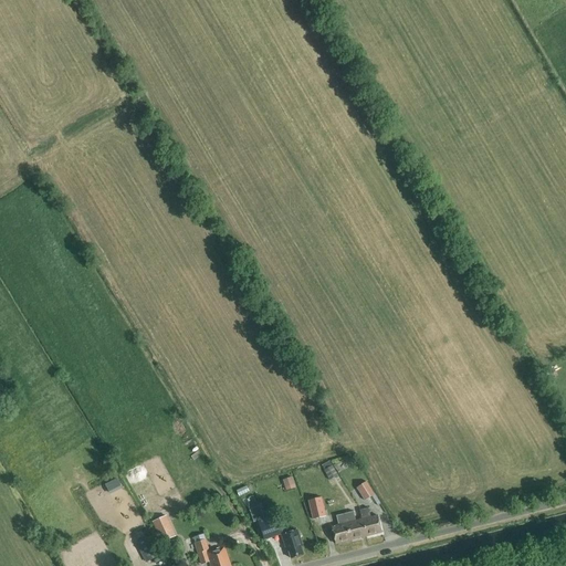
[(338,477),(332,467),(324,471),(329,481),(338,477)]
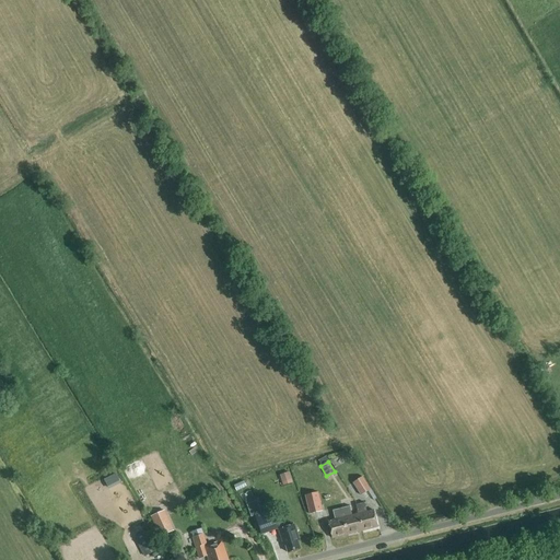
[(292,483),(289,473),(279,475),(283,487),(292,483)]
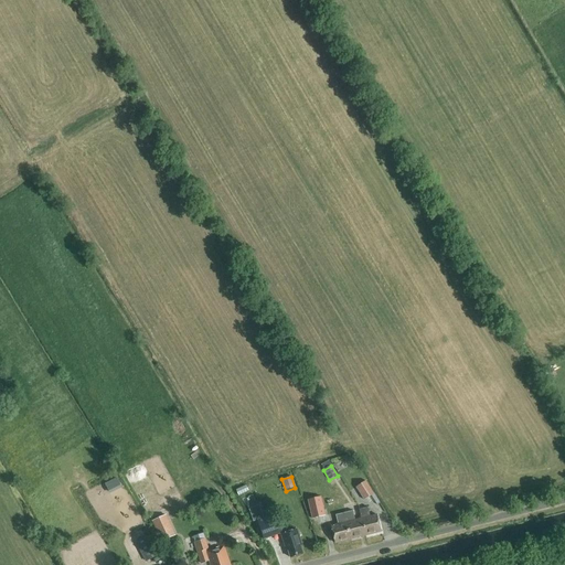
[(373,494),(365,481),(355,488),(363,500),(373,494)]
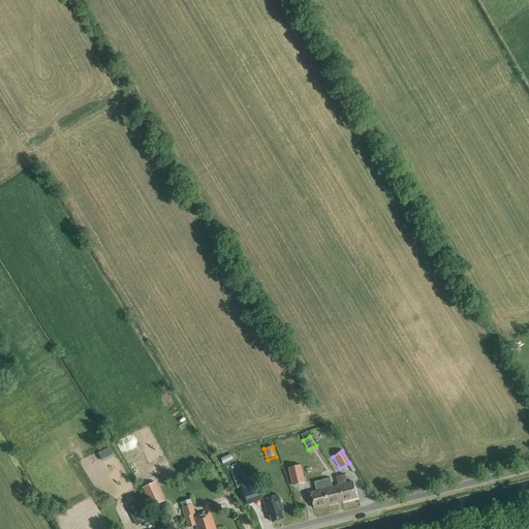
[(231,454),(222,458),(224,462),(234,459),(231,454)]
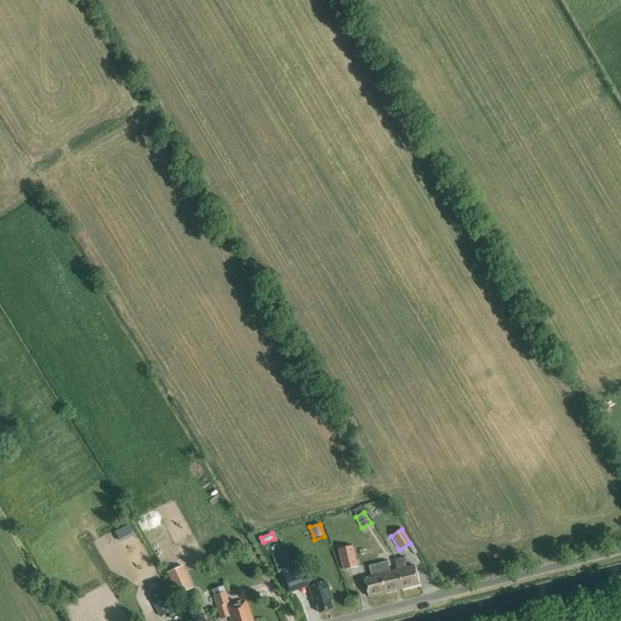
[(358,568),(353,546),(339,550),(343,570),(358,568)]
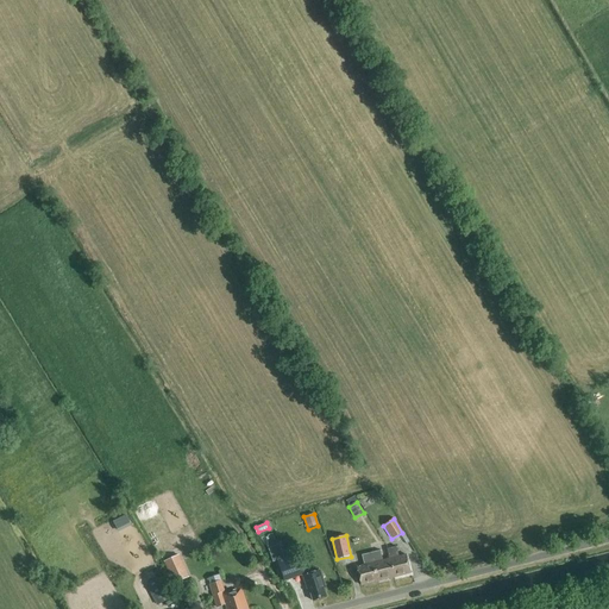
[(281,546),(270,550),(275,563),(278,562),(284,581),(284,582),(302,576),(308,592),(309,591),(313,602),(327,597),(324,586),(325,586),(320,571),(312,575),(308,565),(302,567),(297,554),(284,559),(281,546)]
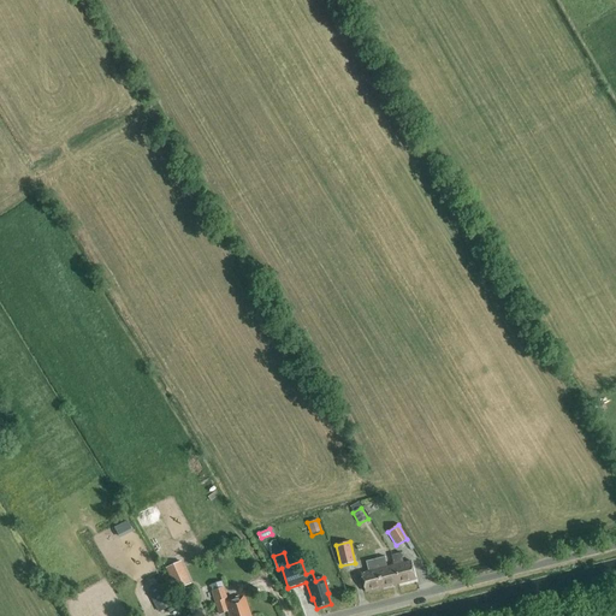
[(394,566),(398,585),(415,580),(410,562),(403,563),(401,554),(391,556),(394,566)]
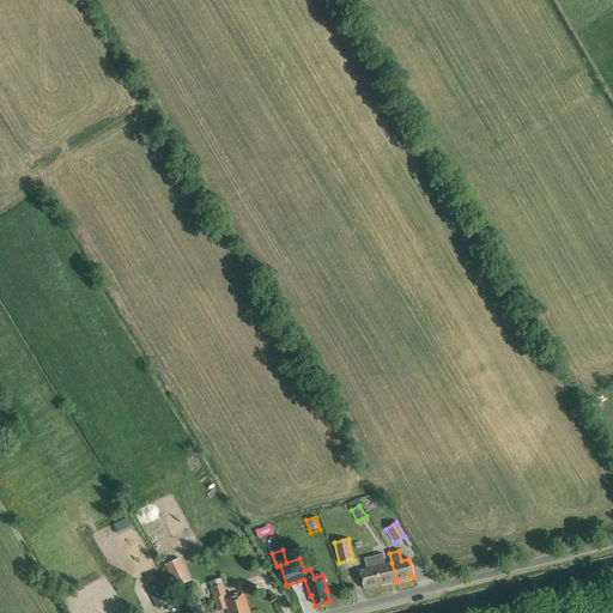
[(396,582),(392,563),(386,565),(383,554),(374,557),(381,586),(396,582)]
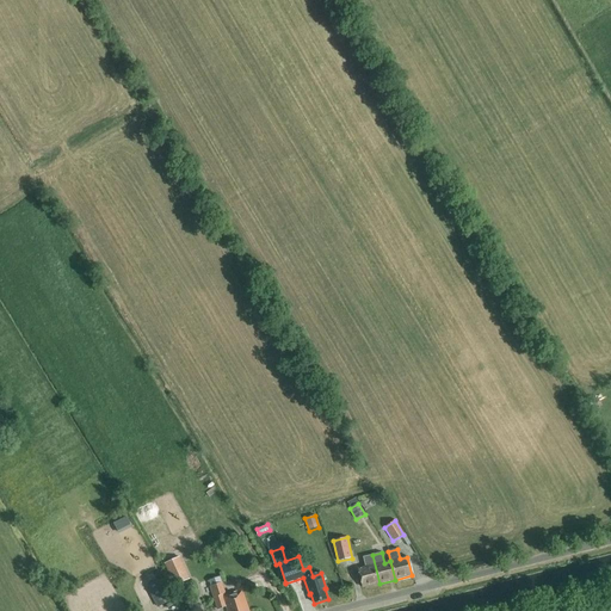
[(363,587),(380,584),(372,555),(363,557),(365,568),(358,569),(363,587)]
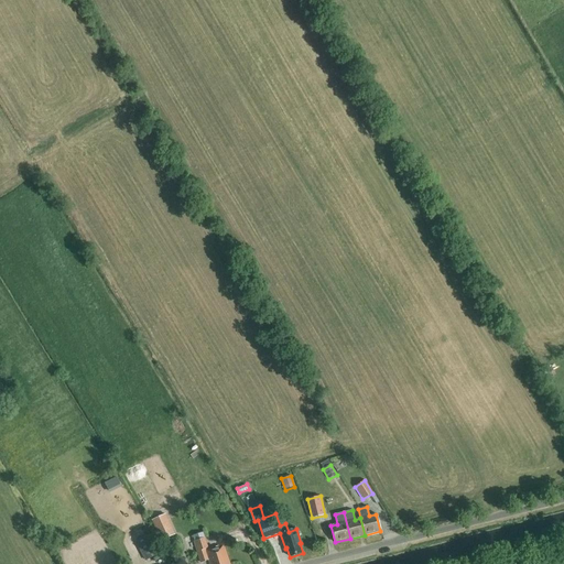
[(175,535),(165,514),(151,520),(161,542),(175,535)]
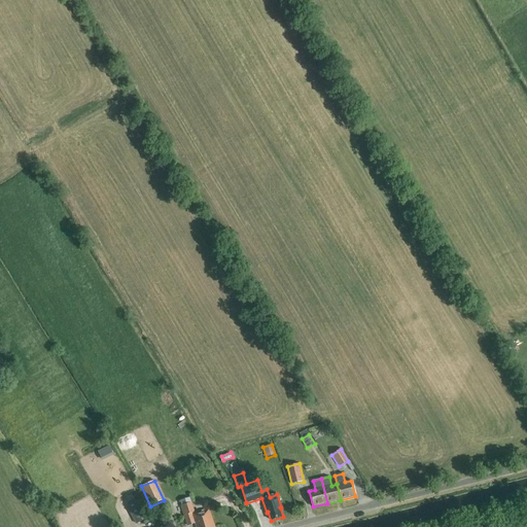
[(149,518),(140,499),(127,505),(136,524),(149,518)]
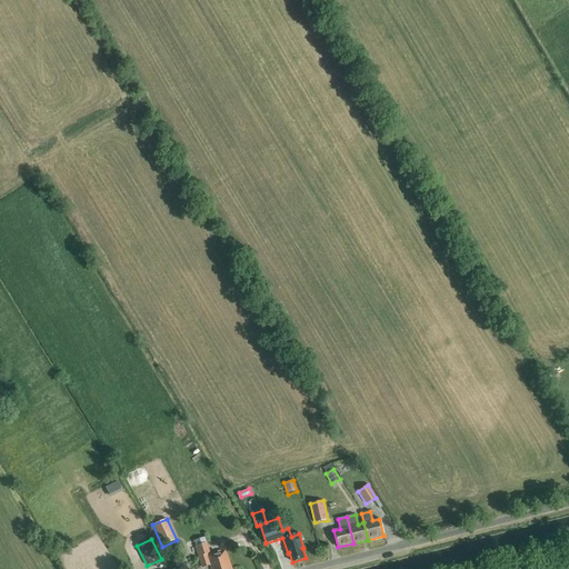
[(231,568),(226,549),(208,555),(210,553),(207,542),(195,547),(202,568),(210,566),(210,568),(231,568)]
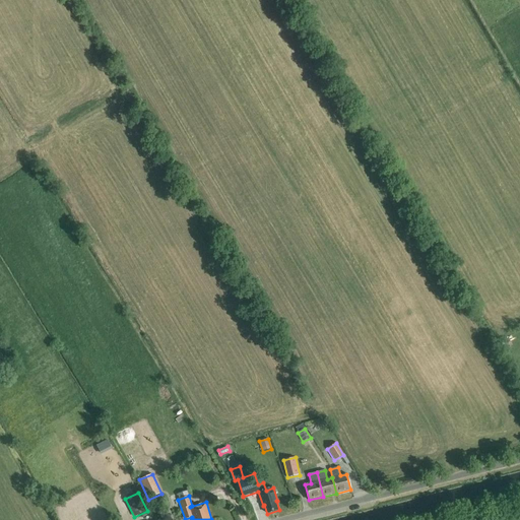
All buildings are outlined.
